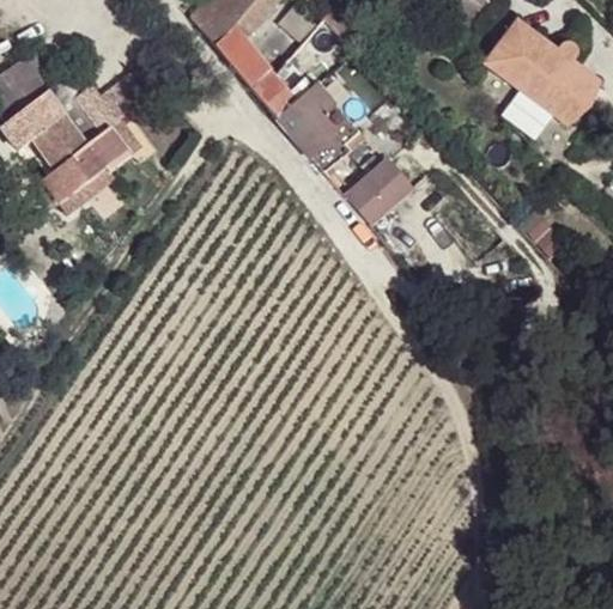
[(244,37),(235,25),(255,0),(201,0),(189,14),(277,117),(303,93),(296,85),(290,91),(244,37)]
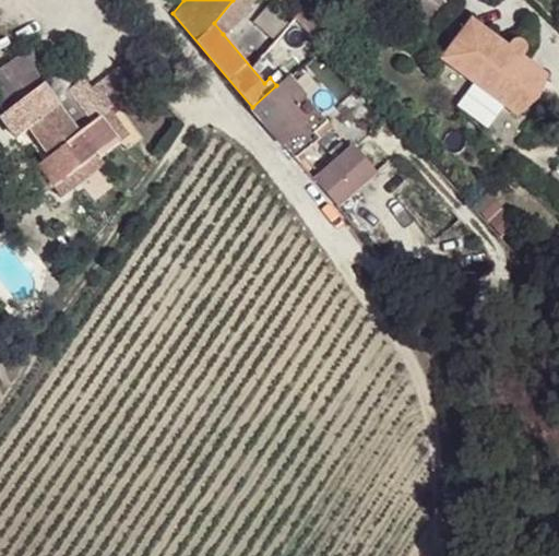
[(233,0),(214,23),(223,34),(252,0),(233,0)]
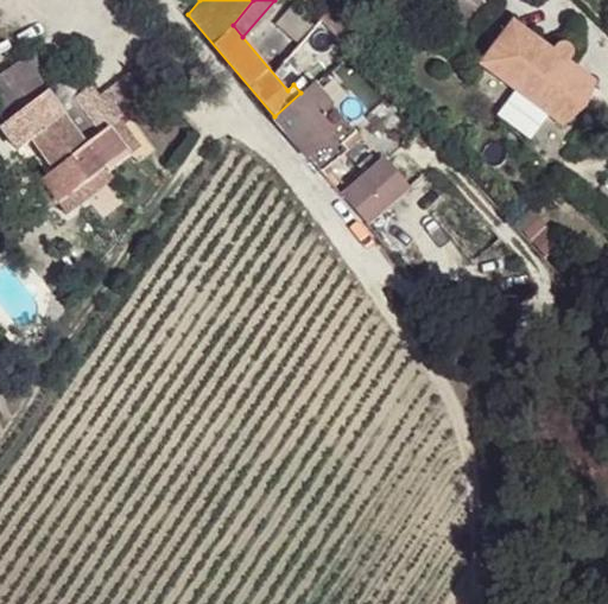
[(340,10),(352,21),(359,14),(347,2),(340,10)]
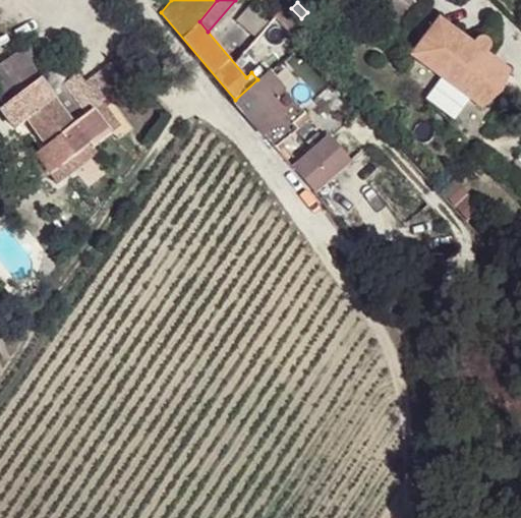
[(267,27),(271,21),(249,4),(237,18),(258,37),(267,27)]
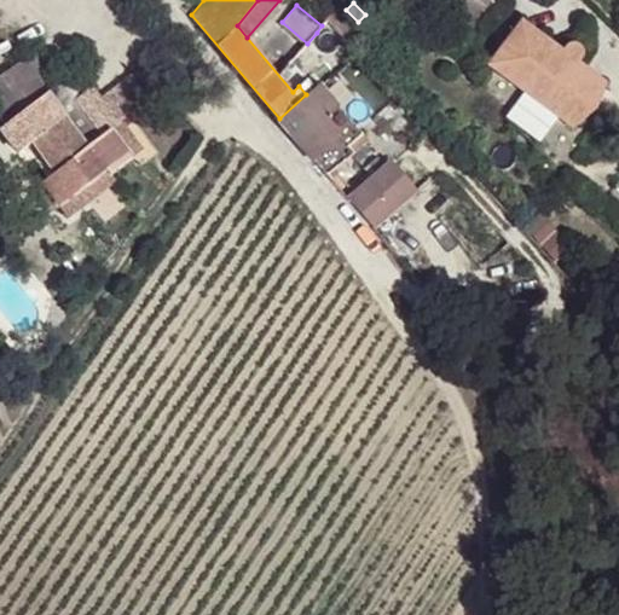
[(341,5),(322,25),(317,33),(331,48),(358,22),(346,10),(341,5)]
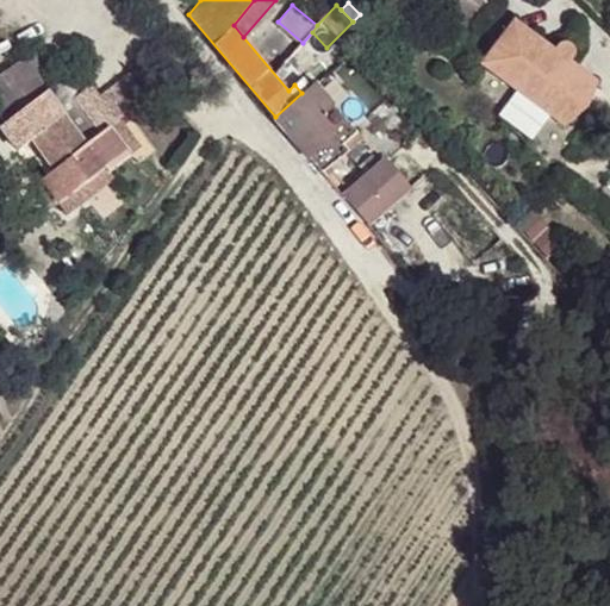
[(559,44),(554,51),(512,22),(481,63),(564,124),(595,81),(568,62),(573,55),(573,52),(572,48),(567,44),(562,43),(559,44)]
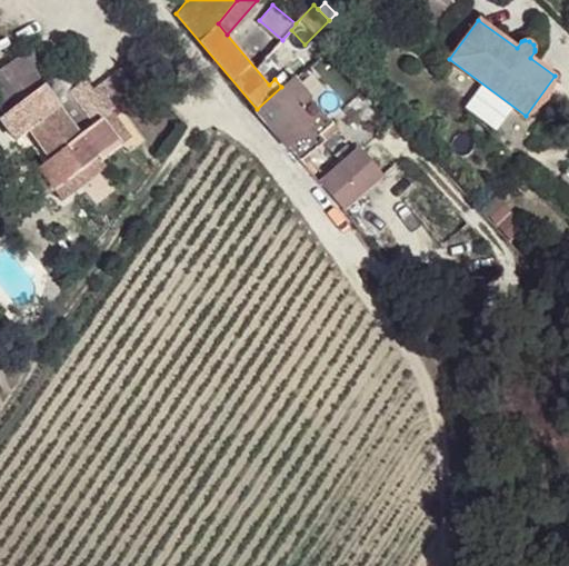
[(0,67),(0,100),(7,110),(42,85),(20,53),(0,67)]
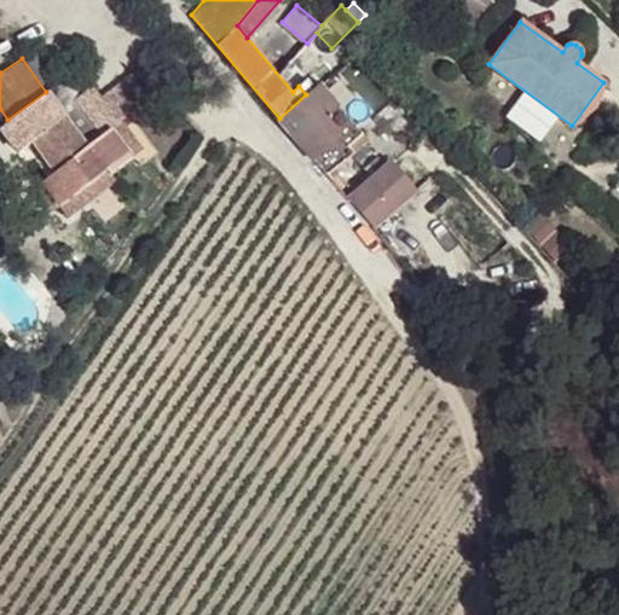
[(306,94),(279,119),(312,158),(325,173),(366,139),(319,83),(306,94)]
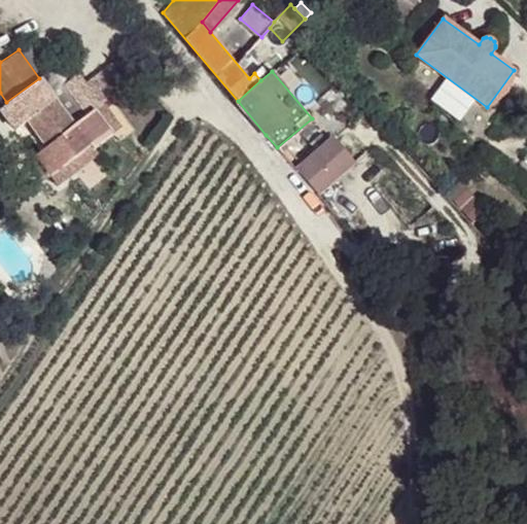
[(27,119),(45,146),(34,154),(29,164),(39,177),(49,174),(57,183),(75,170),(74,169),(68,161),(90,143),(93,147),(112,133),(94,108),(73,124),(39,78),(6,102),(0,106),(0,107),(14,128),(27,119)]
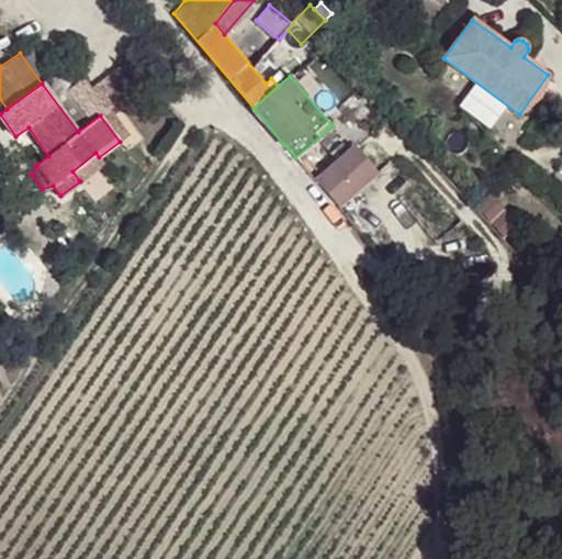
[(110,109),(100,115),(120,142),(130,134),(110,109)]
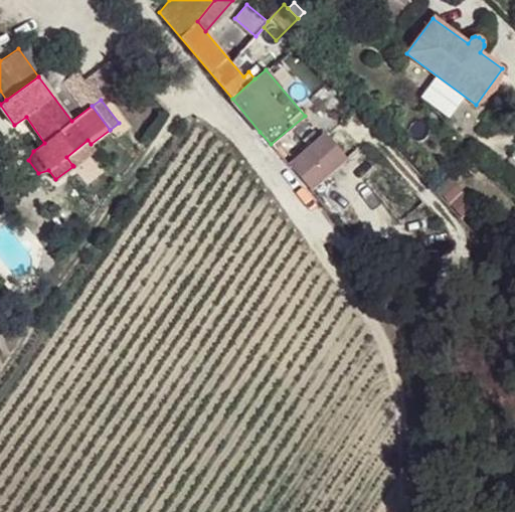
[(289,165),(311,187),(346,157),(326,133),(289,165)]
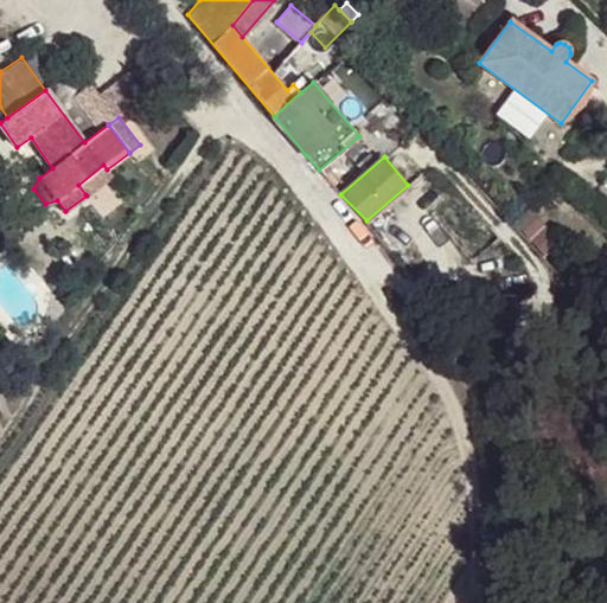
[(103,165),(78,185),(85,194),(112,175),(107,170),(103,165)]
